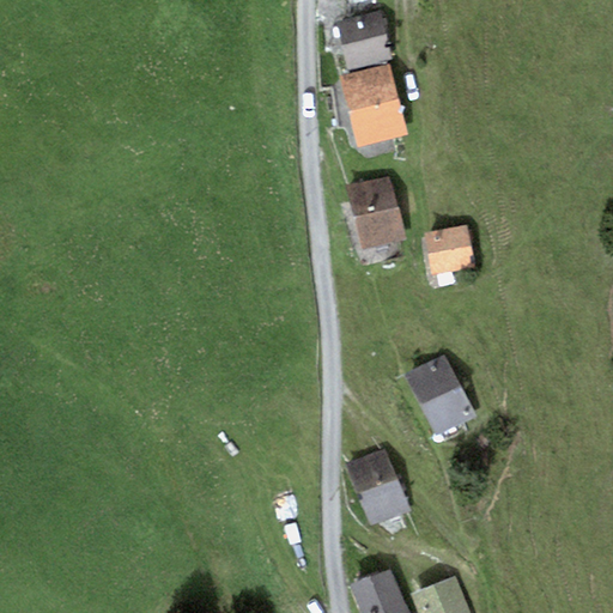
[(378,16),(338,24),(347,71),(389,61),(378,16)]
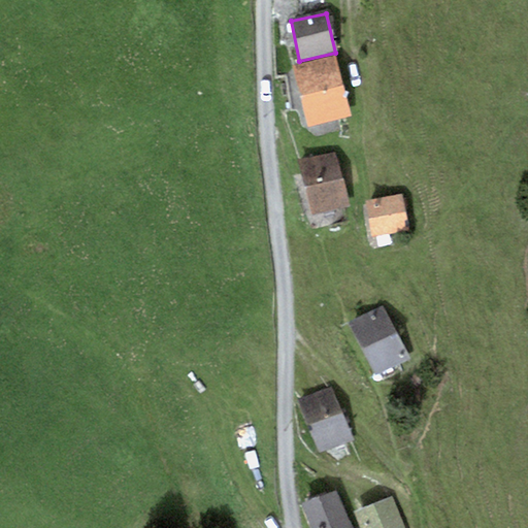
[(335,56),(294,67),(301,97),(343,86),(335,56)]
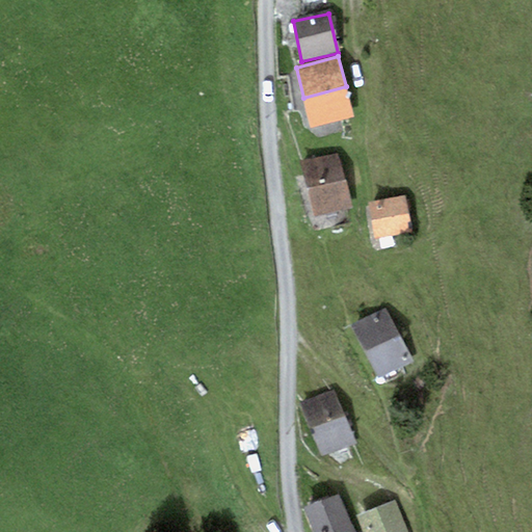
[(303,98),(311,128),(353,117),(346,86),(303,98)]
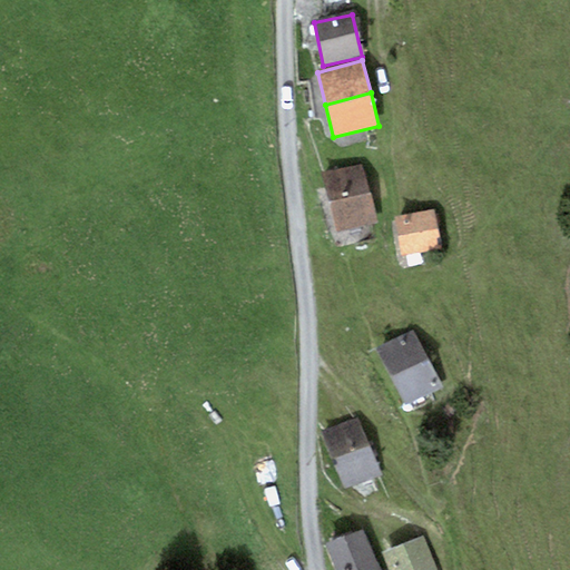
[(362,165),(321,174),(334,233),(375,223),(362,165)]
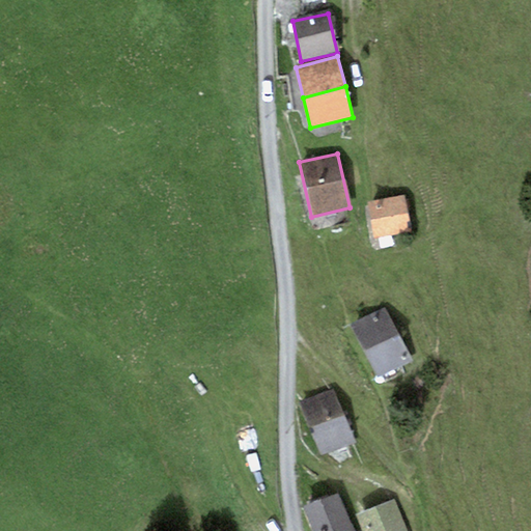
[(367,201),(372,236),(410,230),(404,195),(367,201)]
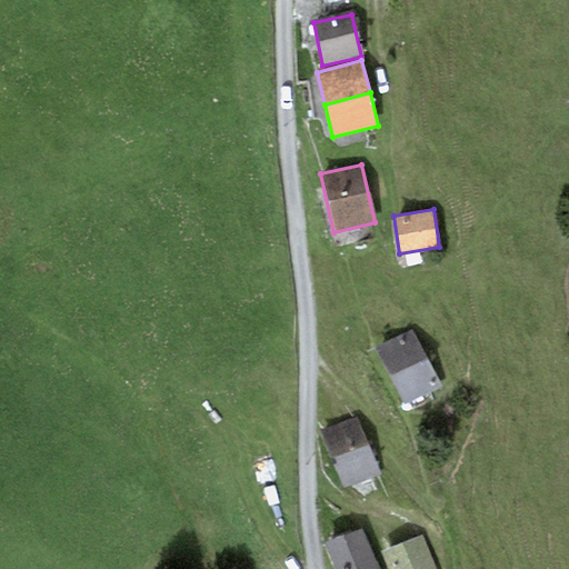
[(440,390),(412,331),(375,349),(403,408),(440,390)]
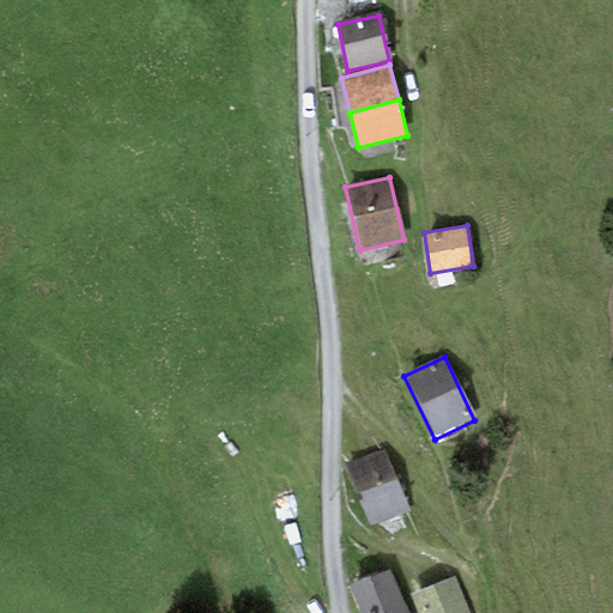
[(386,449),(345,465),(369,526),(410,509),(386,449)]
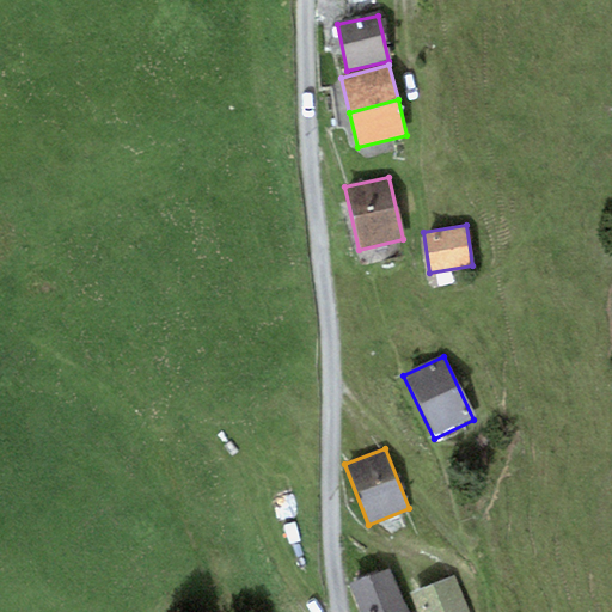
[(350,585),(360,611),(390,611),(407,606),(391,569),(350,585)]
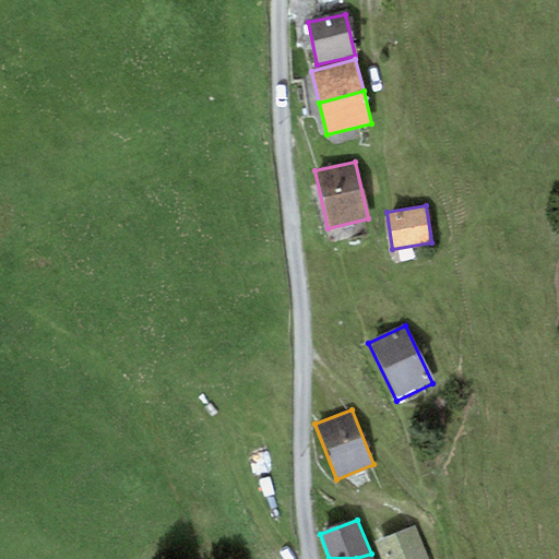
[(428,558),(416,525),(372,543),(379,558),(428,558)]
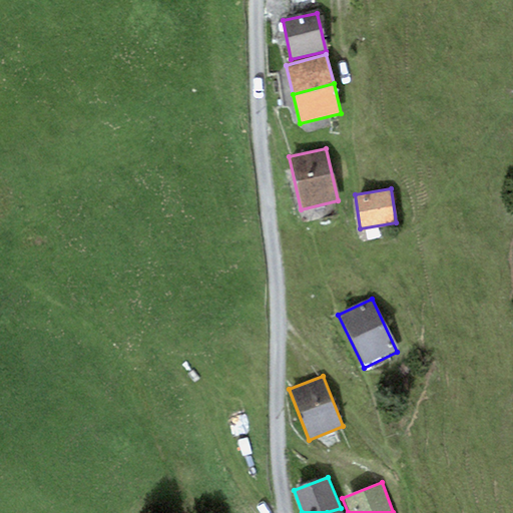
All buildings are outlined.
